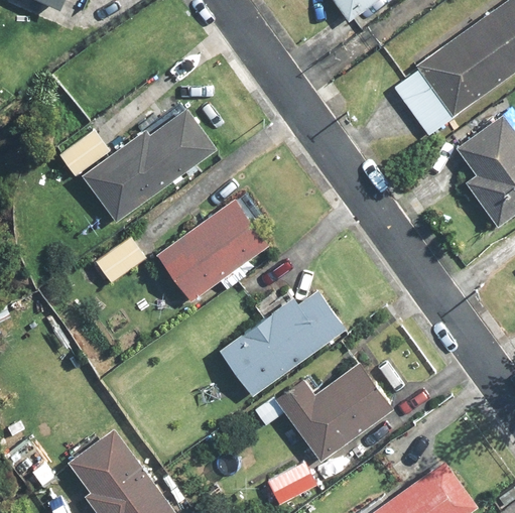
[(63,0),(35,0),(59,10),(63,0)]
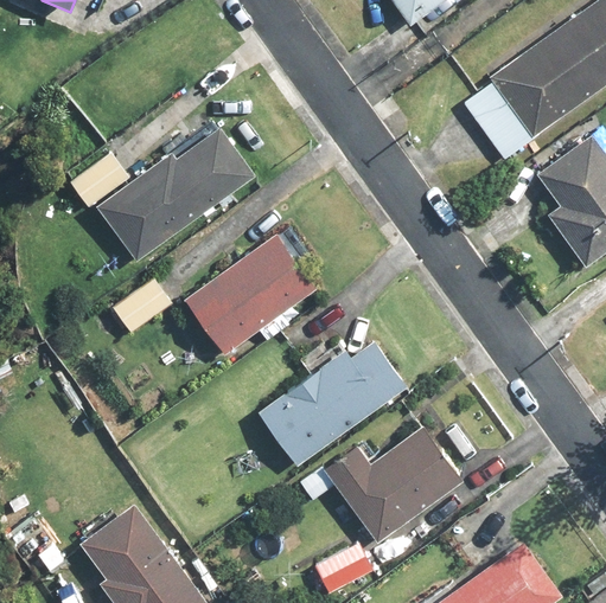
[(390,0),(409,25),(442,0),(390,0)]
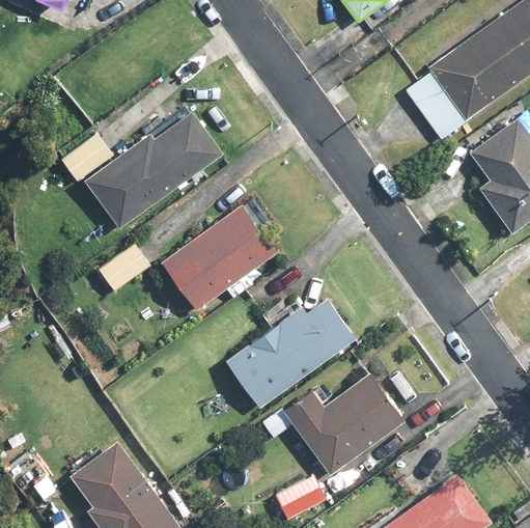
[(405,91),(442,141),(529,76),(529,0),(520,0),(426,68),(429,73),(405,91)]
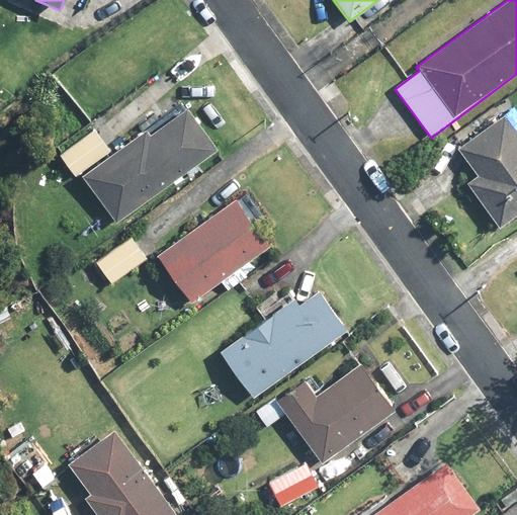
[(82,175),(116,223),(218,150),(187,108),(150,135),(146,130),(82,175)]
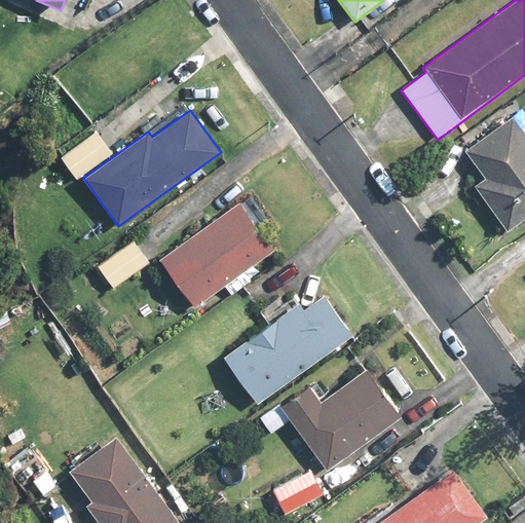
[(524,135),(512,118),(466,151),(485,177),(474,186),(508,231),(524,218),(524,135)]
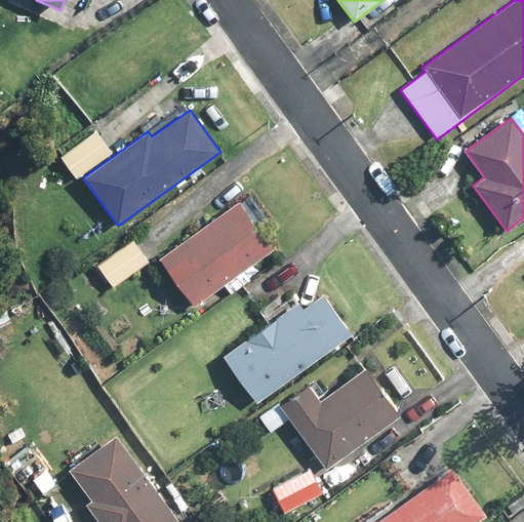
[(61,158),(76,179),(112,154),(95,132),(61,158)]
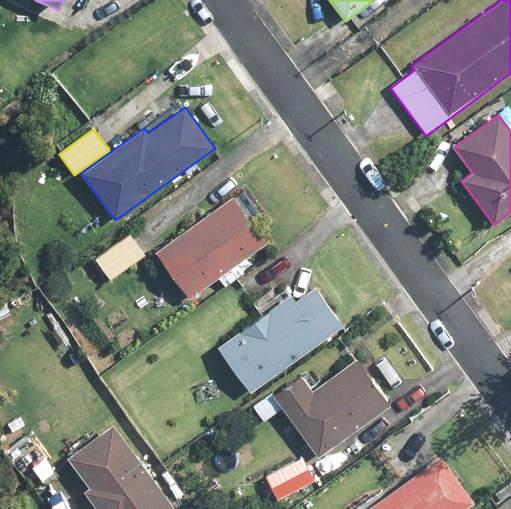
[(154,252),(188,299),(265,244),(231,197),(154,252)]
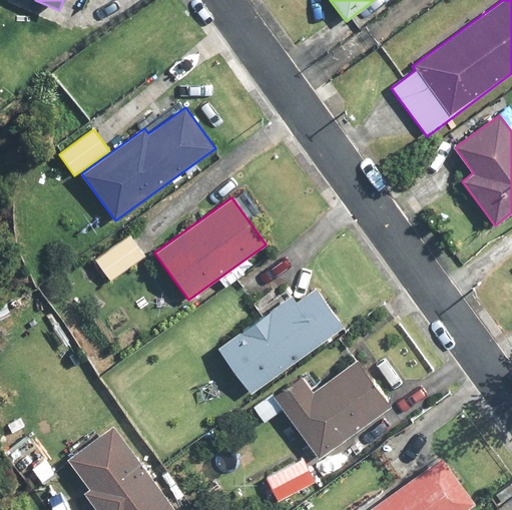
[(95,261),(110,281),(144,257),(129,235),(95,261)]
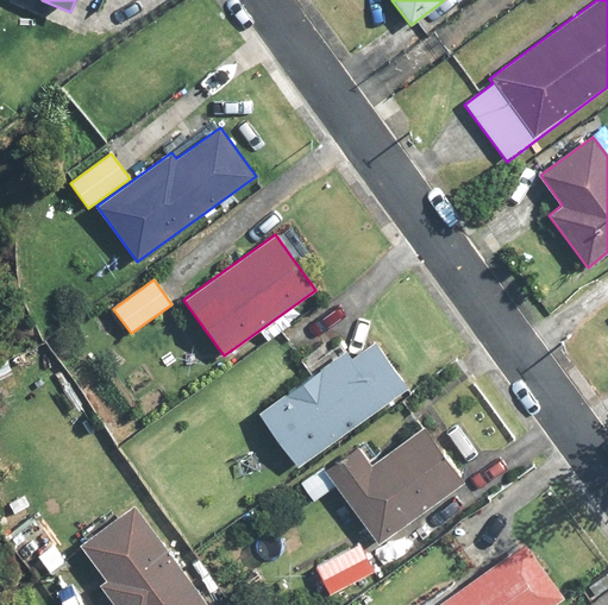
[(258,413),(298,467),(407,389),(374,341),(351,358),(345,350),(258,413)]
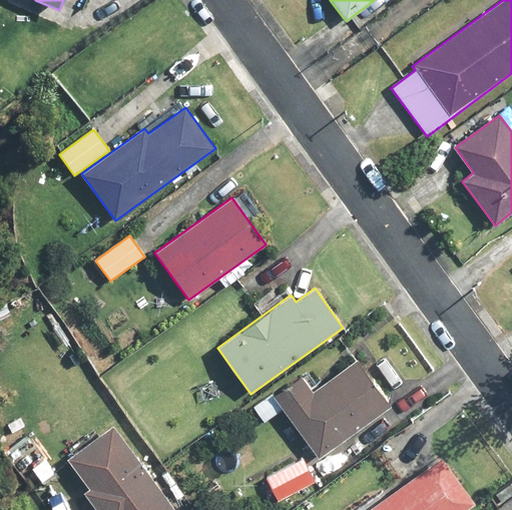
[(284,410),(319,458),(391,406),(357,360),(313,393),(301,376),(274,395),(273,394),(252,409),(265,424),(284,410)]
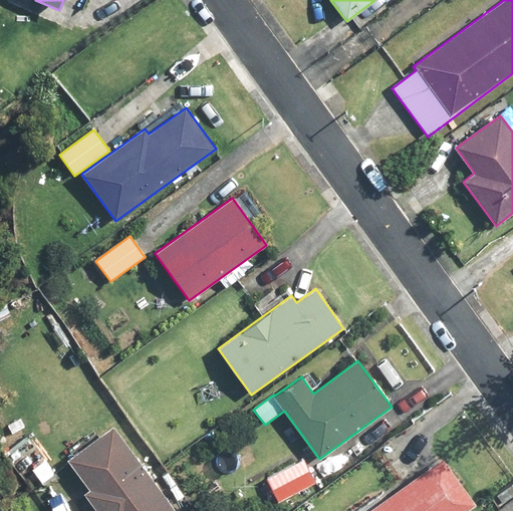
[(175,510),(112,426),(66,459),(88,489),(82,493),(95,510),(175,510)]
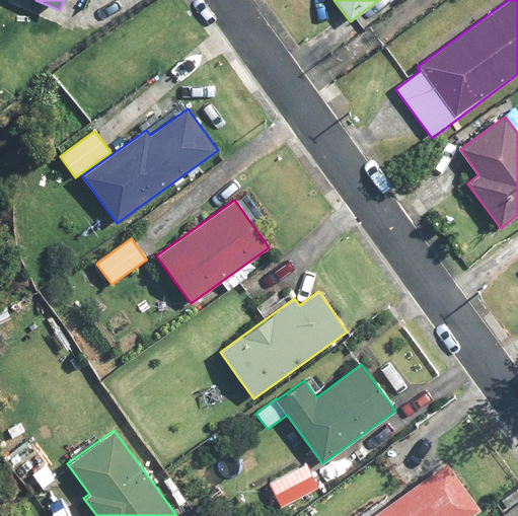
[(281,508),(319,489),(307,464),(269,484),(281,508)]
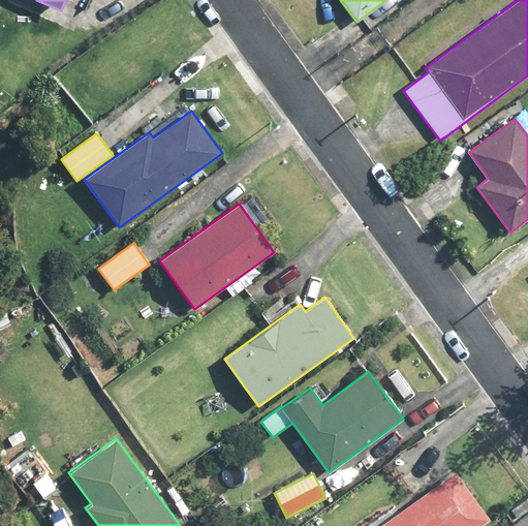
[(480,525),(489,520),(456,473),(380,525),(480,525)]
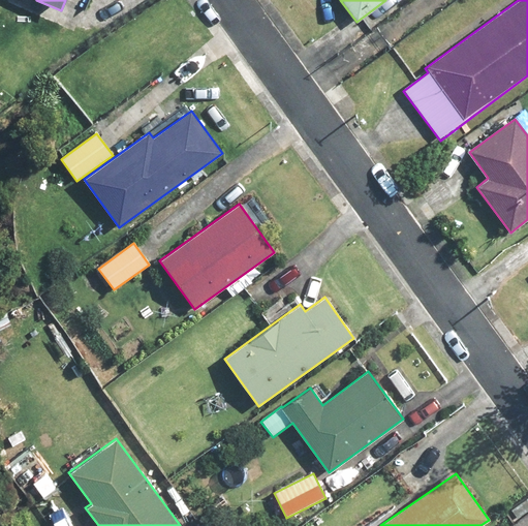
All buildings are outlined.
